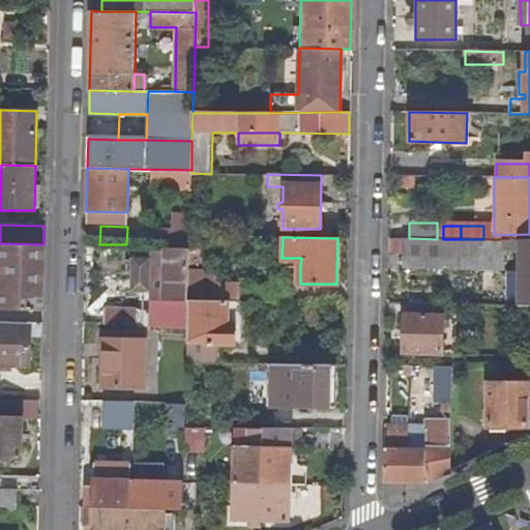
[(388,238),(388,254),(393,254),(403,255),(403,238),(388,238)]
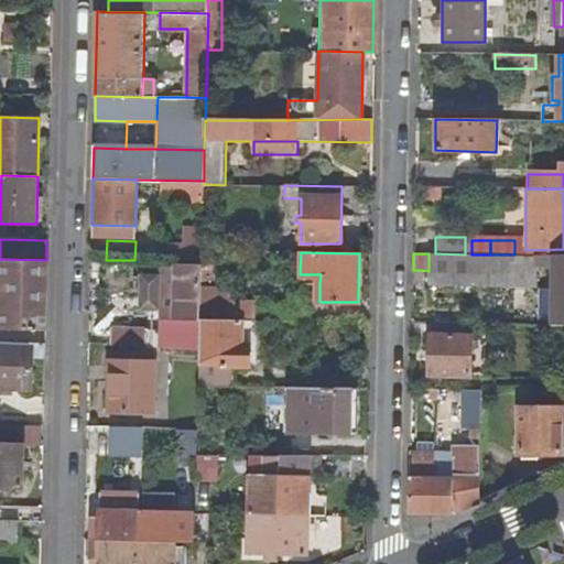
[(429,253),(429,271),(427,283),(533,285),(534,262),(552,263),(551,323),(563,322),(563,255),(514,255),(490,255),(472,255),(465,255),(435,253),(429,253)]
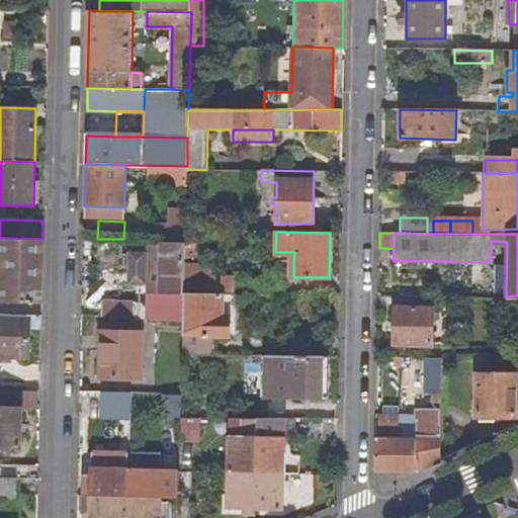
[(0,300),(41,303),(42,239),(0,238),(0,300)]
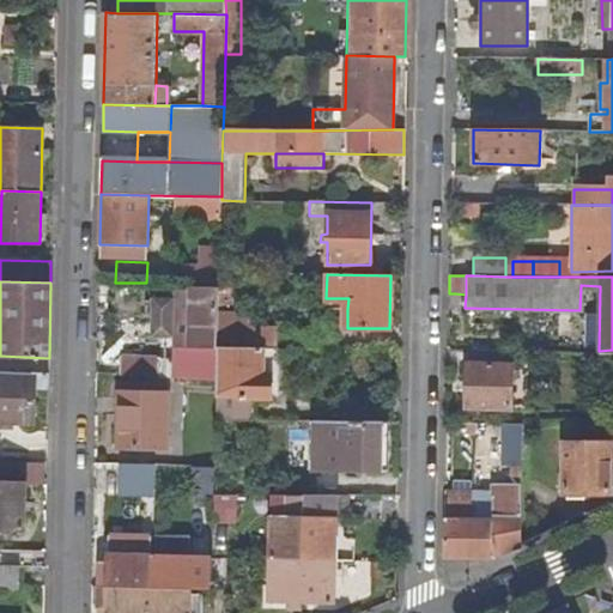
[(181,287),(180,325),(192,325),(193,287),(181,287)]
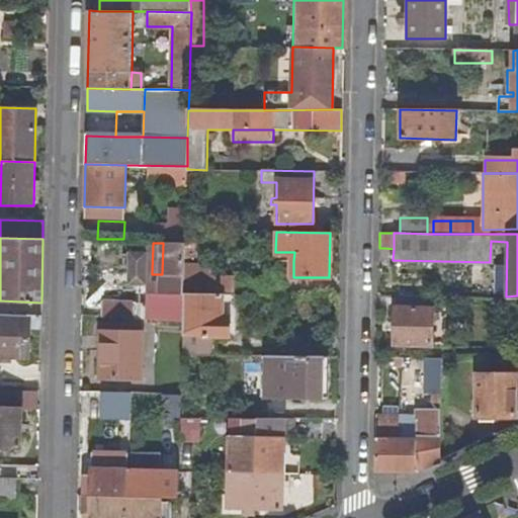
[(163,243),(162,274),(161,319),(183,320),(183,294),(184,266),(184,259),(185,244),(163,243)]
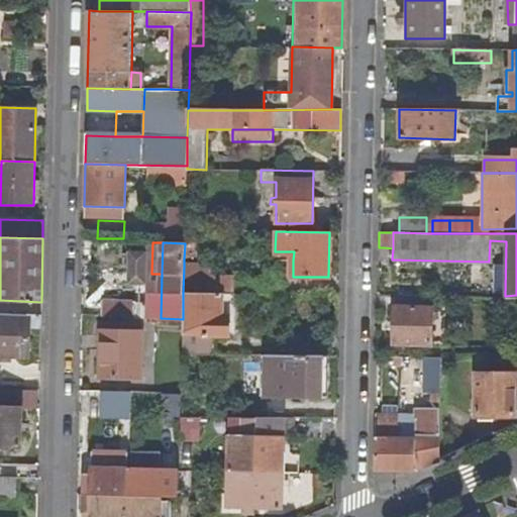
[(275,251),(275,261),(293,261),(294,251),(275,251)]
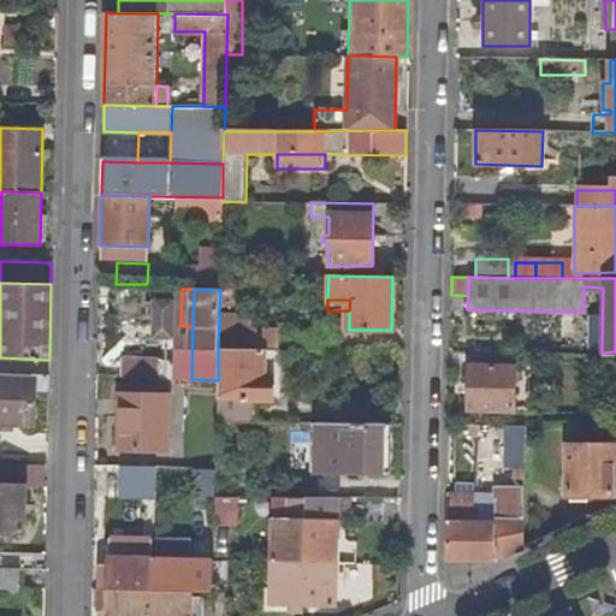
[(219,317),(218,350),(248,350),(249,335),(249,317),(230,317),(219,317)]
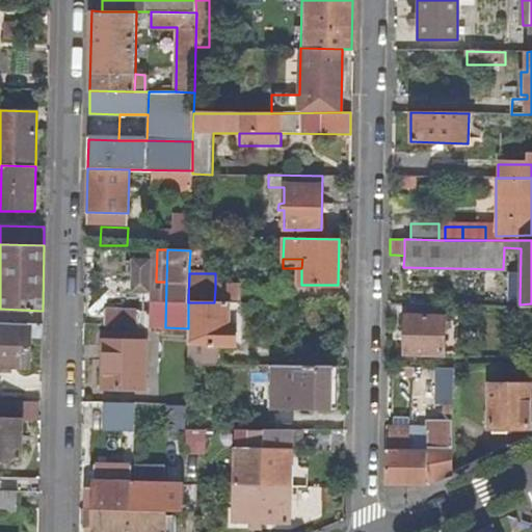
[(215,289),(214,302),(239,302),(239,290),(215,289)]
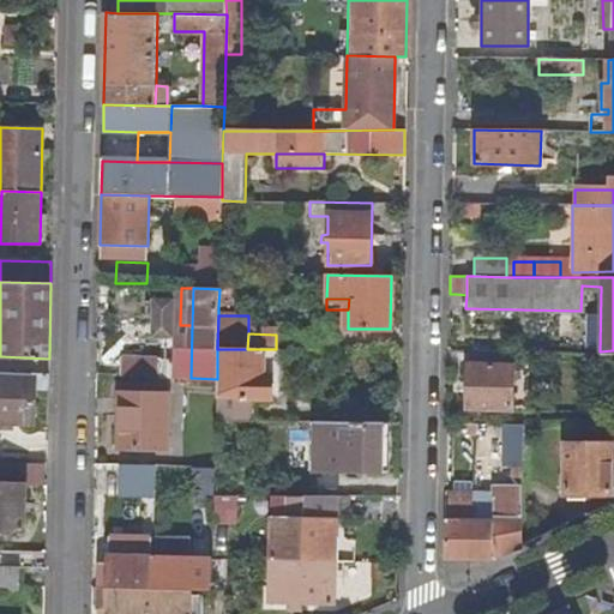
[(217,349),(217,379),(216,421),(256,421),(256,398),(271,398),(271,375),(278,375),(278,349),(276,349),(247,349),(217,349)]
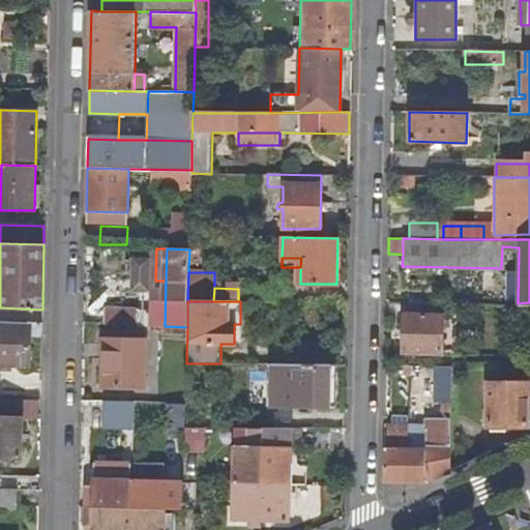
[(405,301),(405,315),(440,315),(440,302),(405,301)]
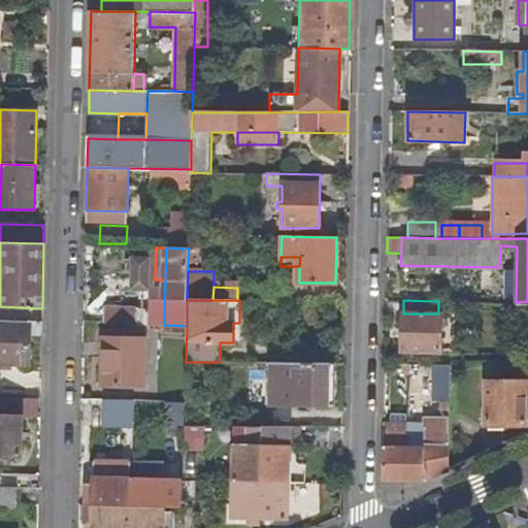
[(104,306),(104,323),(138,324),(139,307),(104,306)]
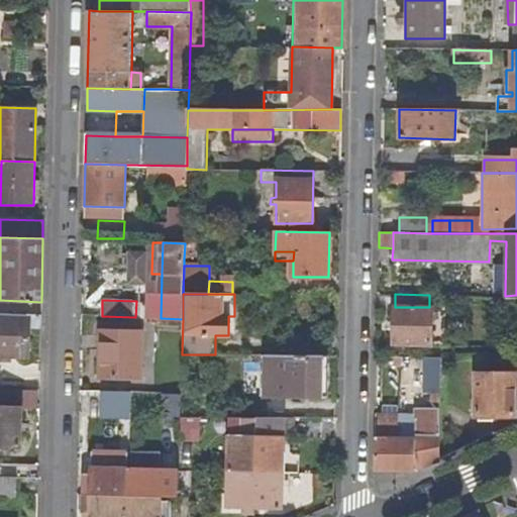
[(393,307),(393,345),(430,345),(430,307),(429,307),(395,307),(393,307)]
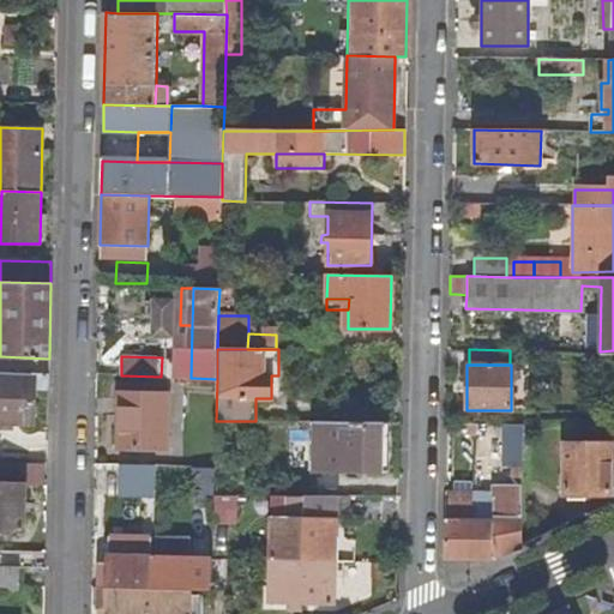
[(0,372),(0,420),(35,421),(35,387),(48,387),(48,373),(34,372),(34,373),(0,372)]
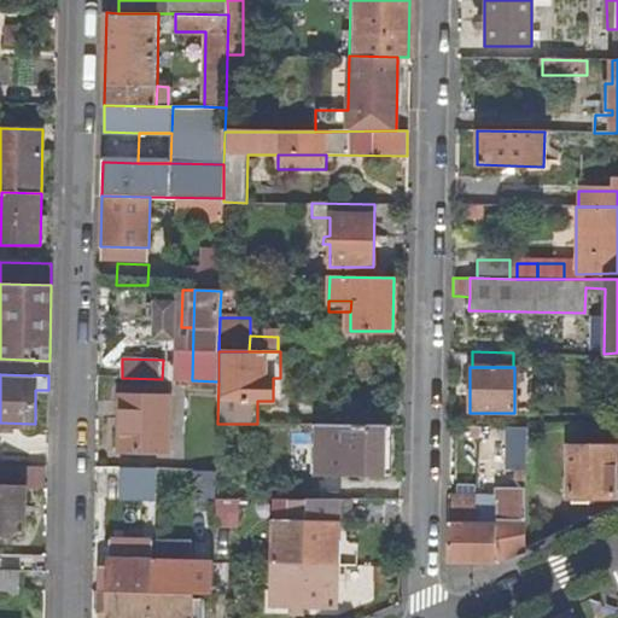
[(122,394),(120,454),(167,455),(169,396),(122,394)]
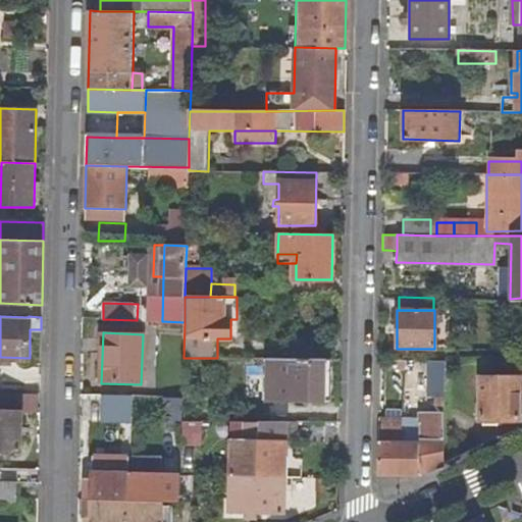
[(289,378),(289,399),(328,400),(329,359),(265,359),(265,377),(289,378)]
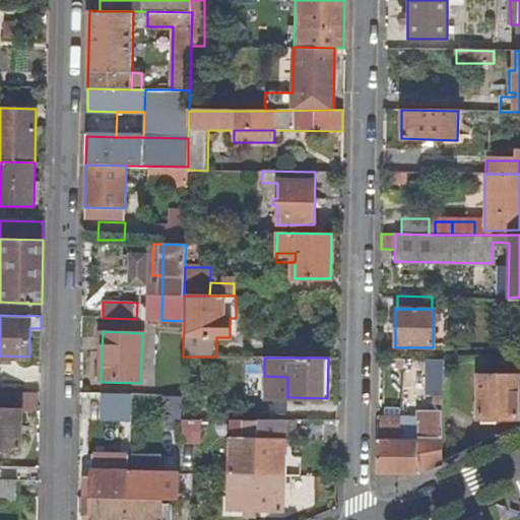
[(434,359),(434,388),(443,388),(443,359),(434,359)]
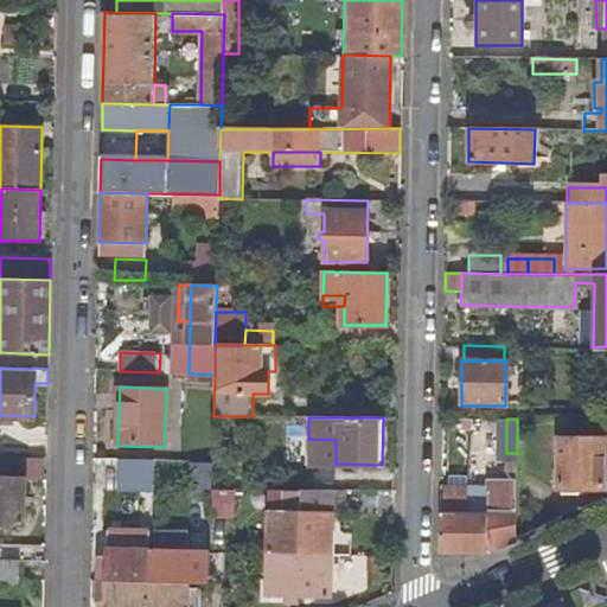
[(606,419),(594,420),(595,438),(606,438),(606,419)]
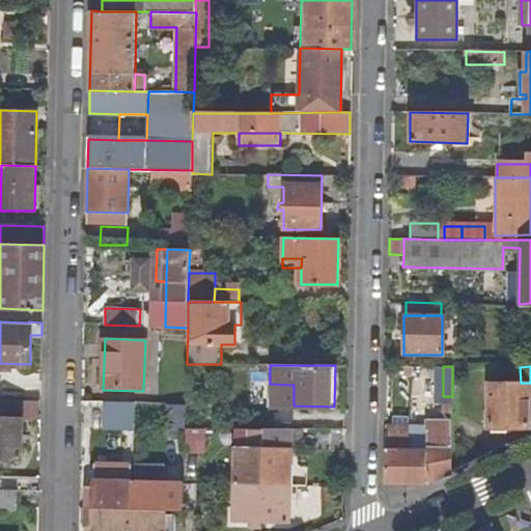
[(488,384),(490,427),(530,426),(530,383),(521,383),(488,384)]
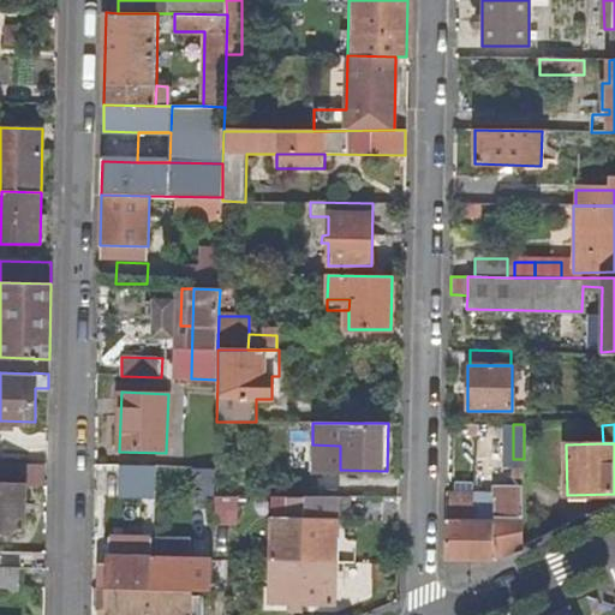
[(312,445),(312,470),(340,470),(340,446),(312,445)]
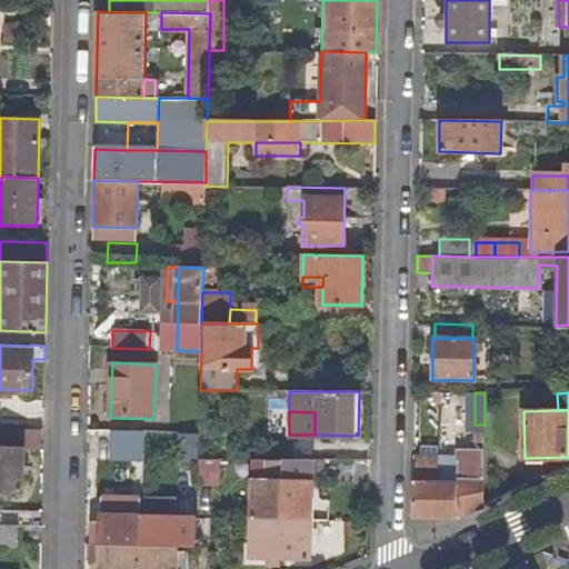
[(41,449),(41,428),(0,427),(0,491),(22,492),(23,448),(41,449)]
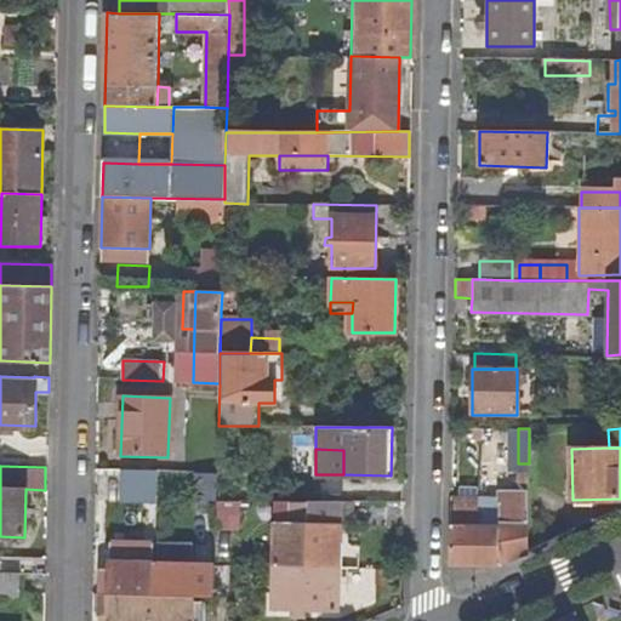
[(450,500),(449,564),(500,563),(529,550),(529,466),(519,466),(519,489),(501,489),(501,499),(479,499),(459,500),(450,500)]
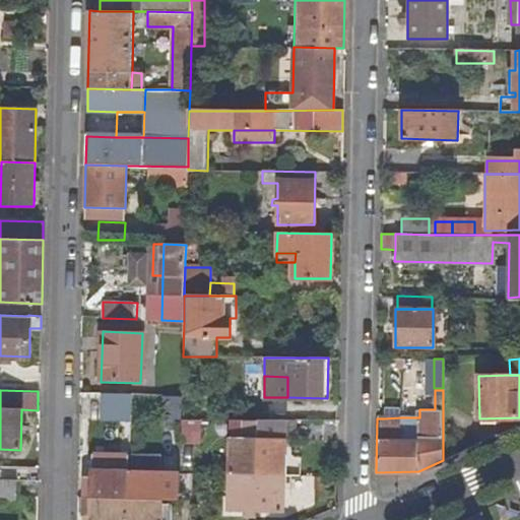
[(165,397),(165,428),(178,428),(179,398),(165,397)]
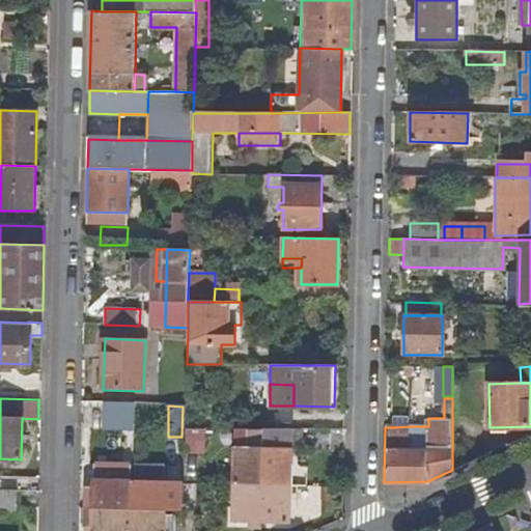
[(105,407),(105,423),(131,424),(130,408),(105,407)]
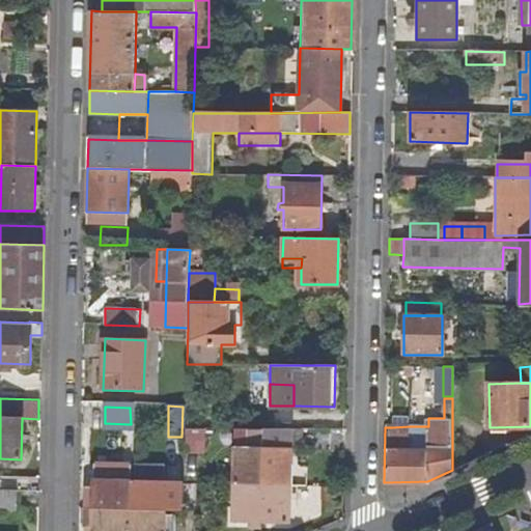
[(392,417),(392,427),(410,426),(409,417),(392,417)]
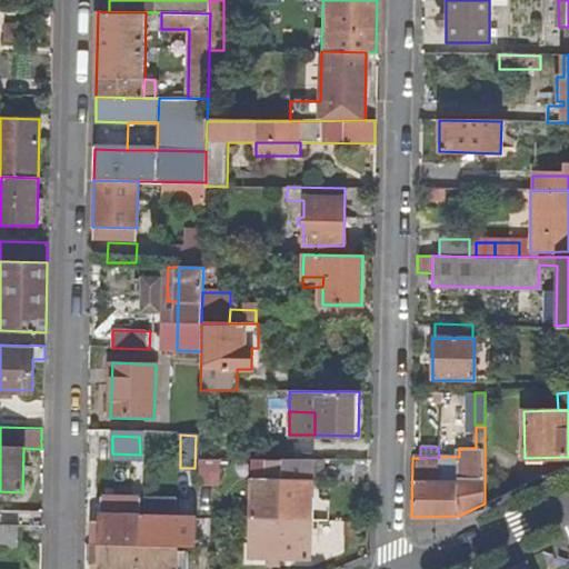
[(199,458),(199,480),(216,481),(216,459),(199,458)]
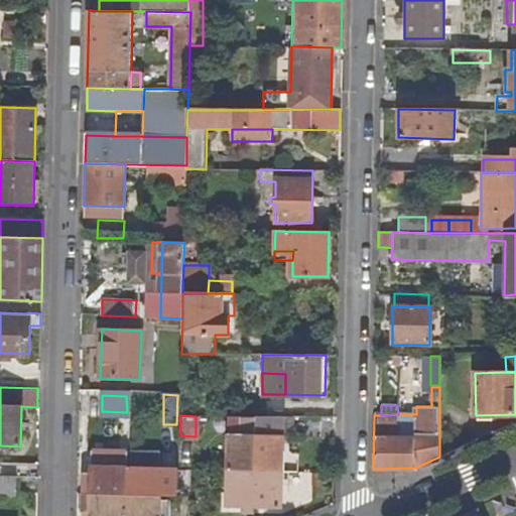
[(255,430),(254,471),(281,471),(282,435),(266,435),(266,415),(255,415),(255,430)]
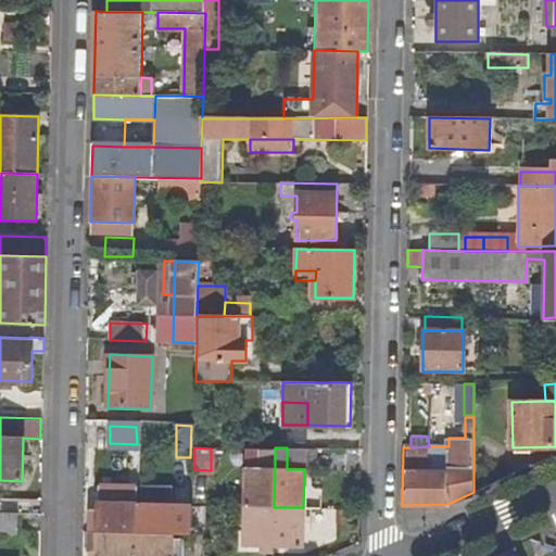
[(317,449),(287,447),(287,469),(304,469),(316,470),(317,449)]
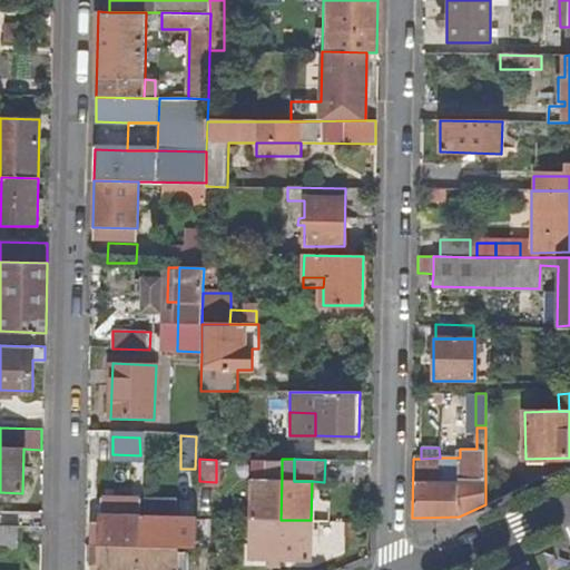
[(252,480),(251,520),(281,520),(282,475),(277,475),(276,480),(252,480)]
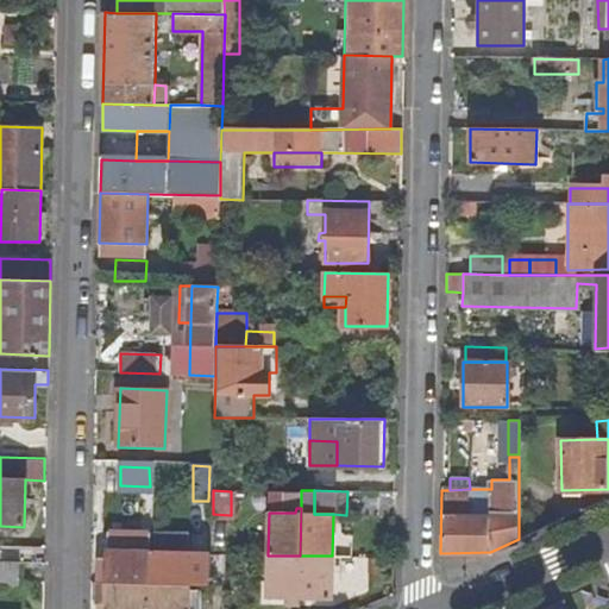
[(107,545),(152,546),(154,529),(108,528),(107,545)]
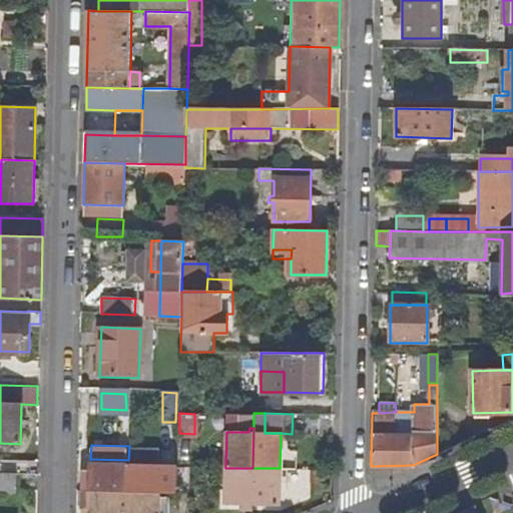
[(81,491),(81,506),(88,506),(88,512),(174,512),(175,497),(164,497),(164,489),(159,489),(160,466),(90,464),(89,486),(85,486),(85,490),(81,491)]
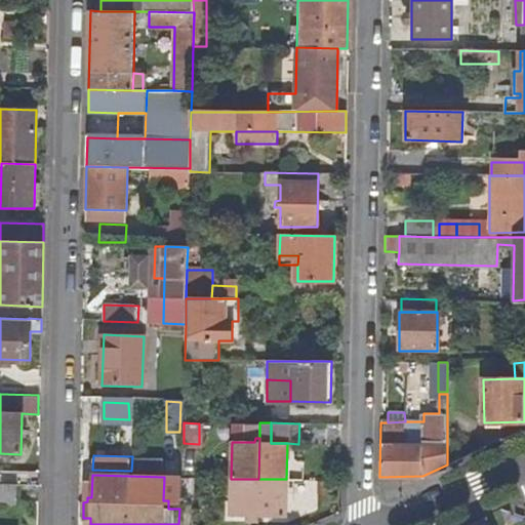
[(216,506),(215,524),(246,524),(247,514),(253,514),(253,519),(257,519),(258,479),(231,479),(231,507),(216,506)]
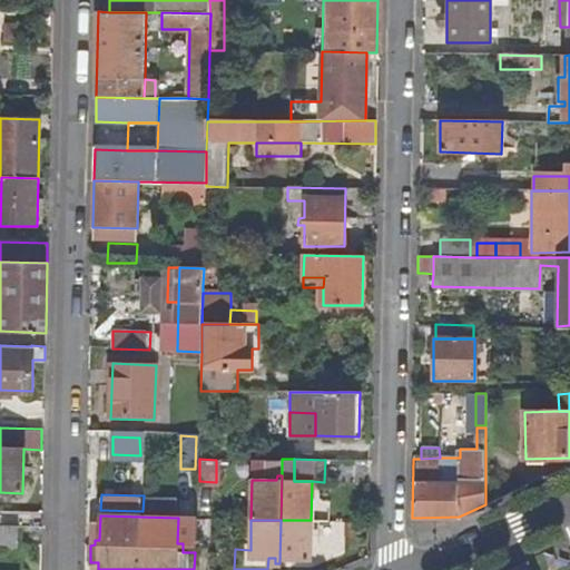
[(281,520),(279,563),(285,563),(285,558),(310,558),(311,520),(281,520)]
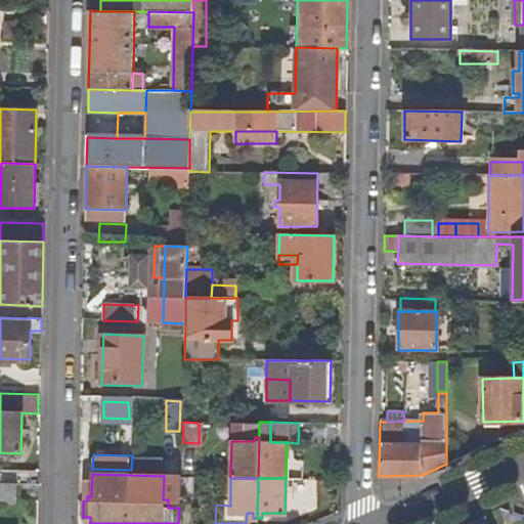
[(0,483),(0,503),(15,503),(16,484),(0,483)]
